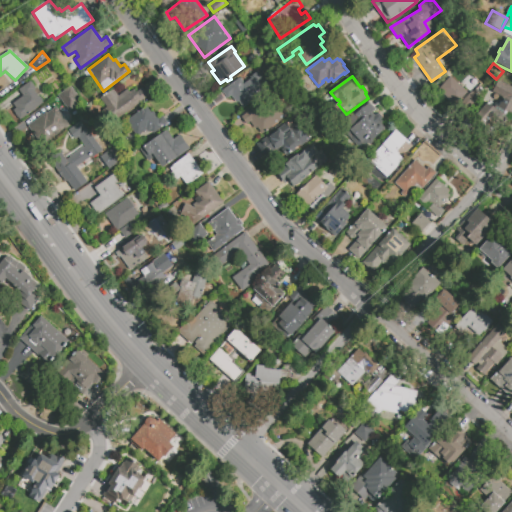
[(450,77),(467,92),(456,104),(439,89),(450,77)]
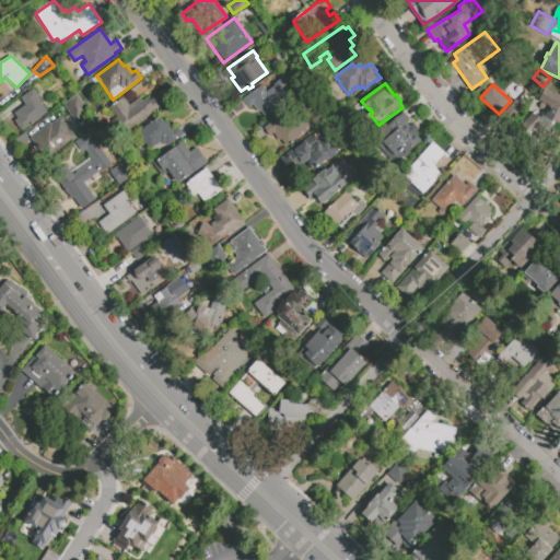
[(258,89),(258,88),(259,86),(261,85),(263,85),(264,86),(265,88),(266,89),(266,91),(266,92),(265,93),(277,109),(266,118),(260,111),(258,113),(252,105),(248,107),(242,100),(258,89)]
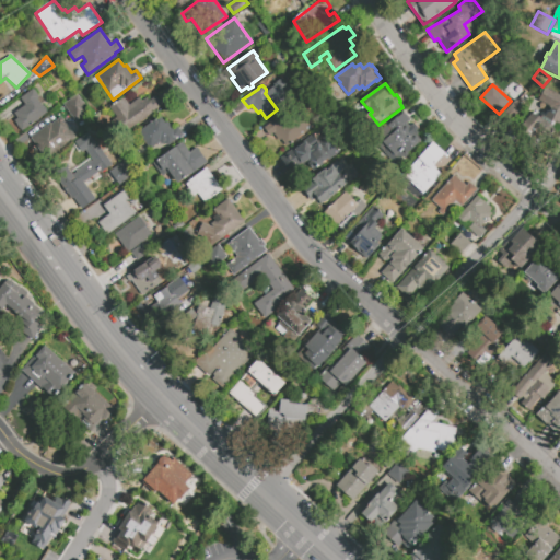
[(546,85),(559,92),(559,109),(539,100),(546,85)]
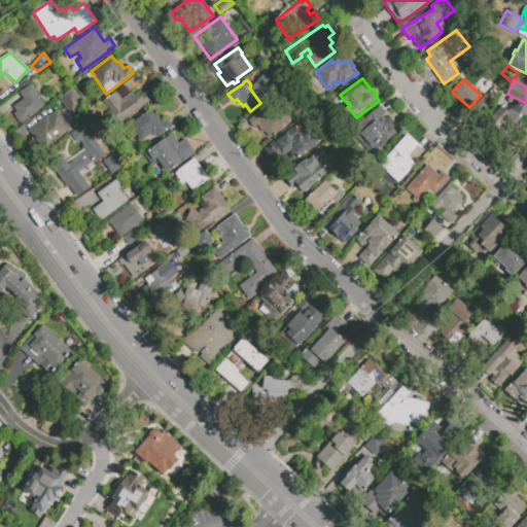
[(31,83),(37,91),(35,92),(44,106),(37,111),(37,112),(33,115),(33,114),(20,124),(13,113),(16,111),(12,106),(24,99),(19,92),(31,83)]
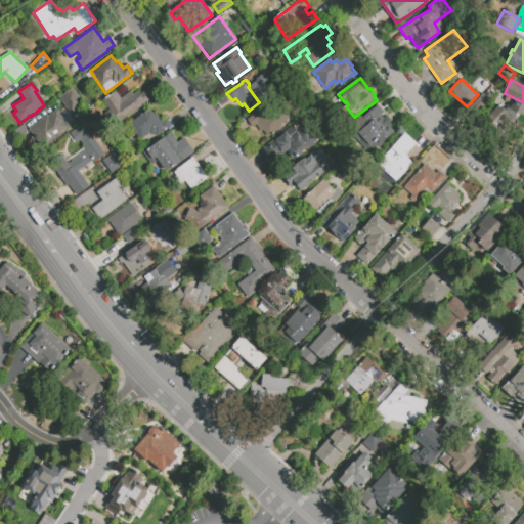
[(59,97),(71,114),(83,103),(72,88),(59,97)]
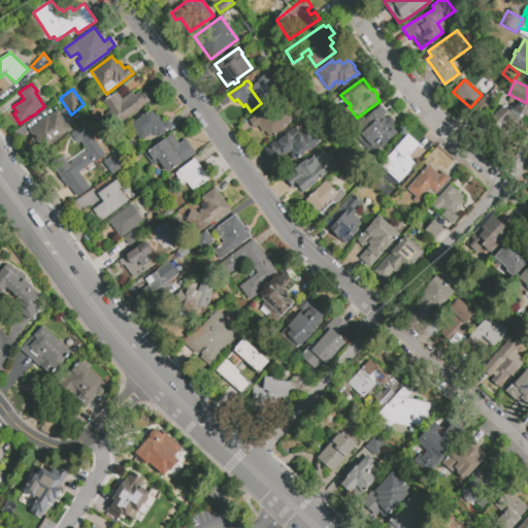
[(140,96),(146,92),(153,100),(146,104),(145,105),(143,106),(140,108),(132,116),(125,121),(122,123),(103,100),(116,92),(122,99),(130,92),(134,97),(138,93),(140,96)]
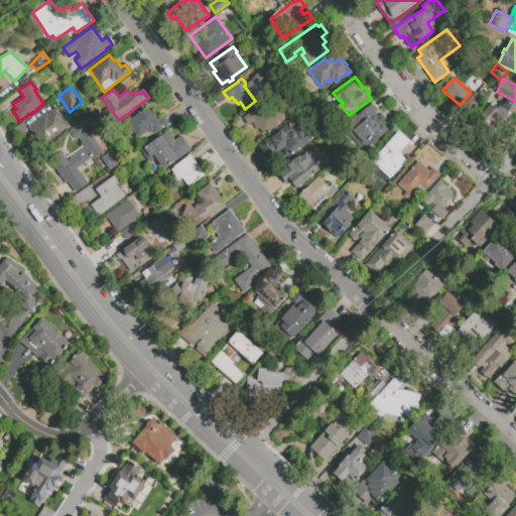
[(476,91),(483,98),(469,113),(462,107),(476,91)]
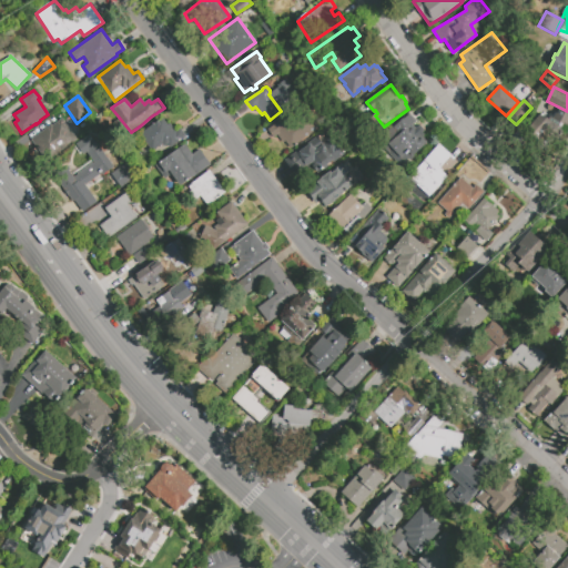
[(267,130),(301,107),(317,129),(290,148),(285,141),(283,142),(277,135),(273,138),(267,130)]
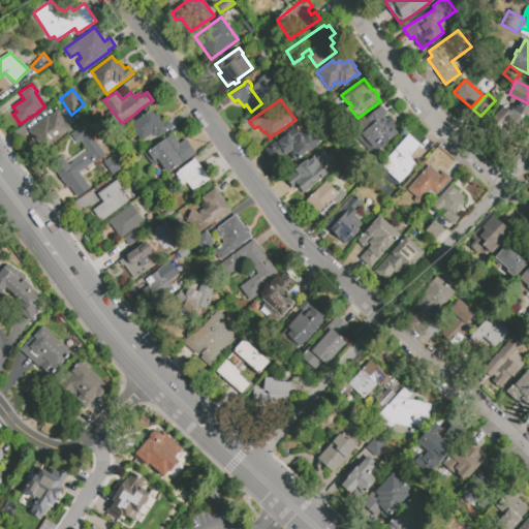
[(504,104),(510,110),(512,107),(516,109),(518,104),(522,101),(528,104),(528,116),(525,114),(522,119),(525,122),(519,131),(516,129),(507,139),(488,123),(504,104)]
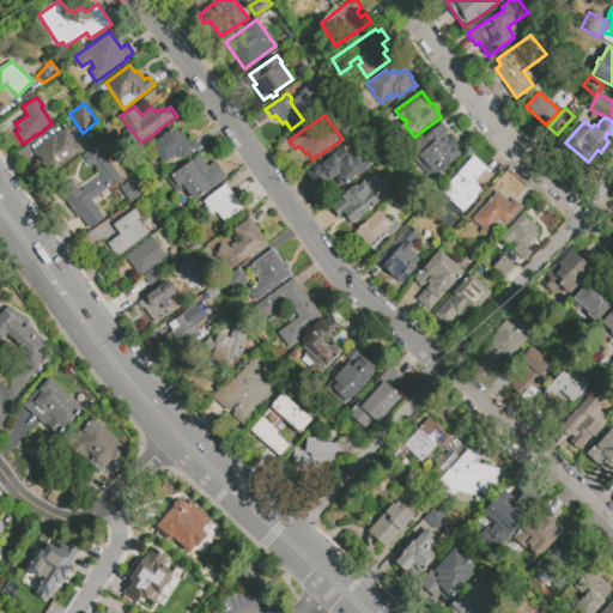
[(442,122),(424,135),(430,141),(447,128),(442,122)]
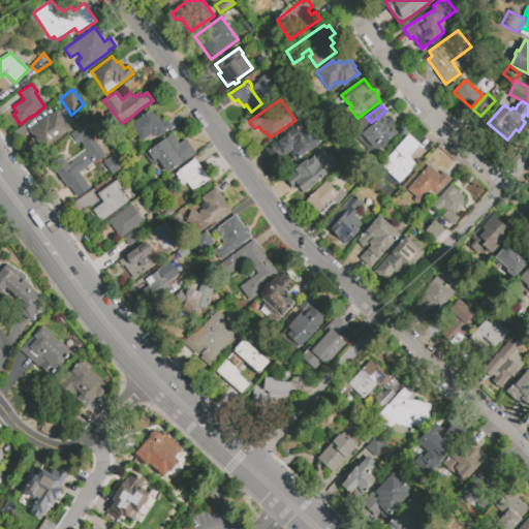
[(151,110),(156,117),(158,115),(163,122),(167,119),(174,127),(147,147),(130,125),(151,110)]
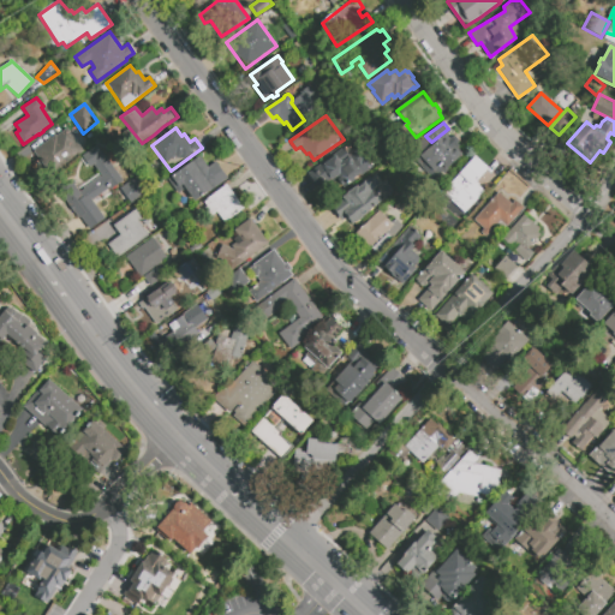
[(66,129),(83,151),(51,175),(33,151),(55,135),(57,136),(66,129)]
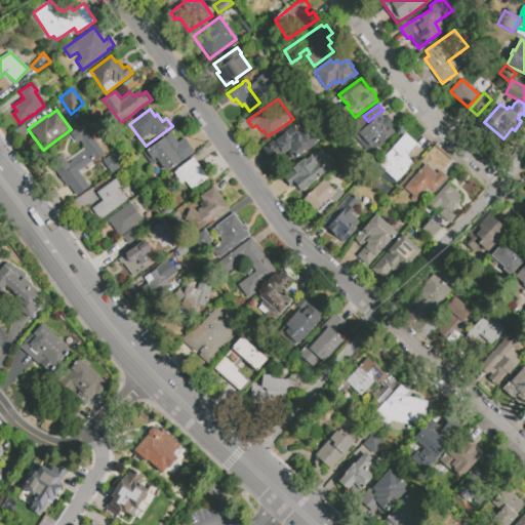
[(380,115),(395,131),(380,144),(376,139),(369,146),(358,133),(380,115)]
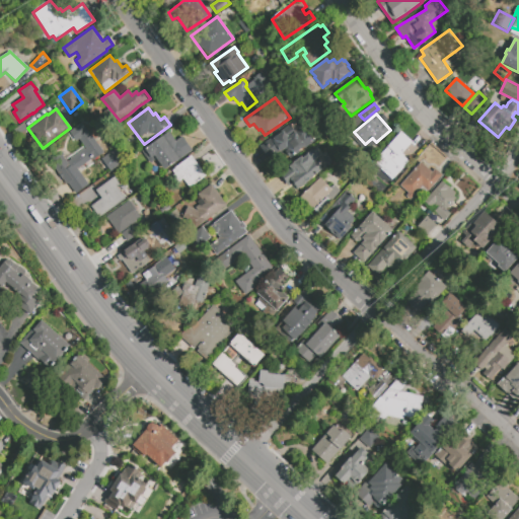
[(103,152),(93,159),(92,158),(77,168),(88,184),(74,196),(62,178),(58,172),(50,162),(62,154),(67,162),(85,149),(78,139),(76,141),(69,131),(81,123),(103,152)]
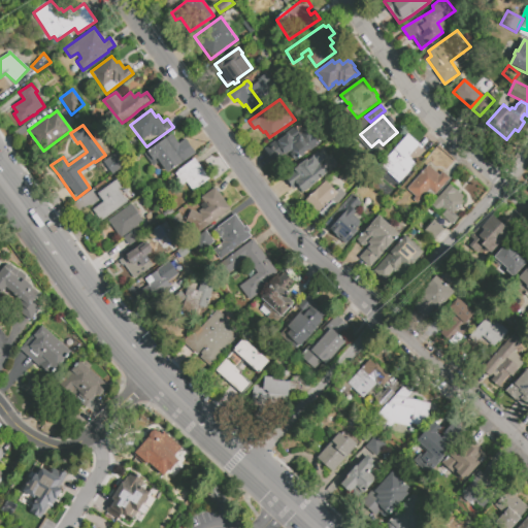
[(311,132),(312,134),(316,138),(320,143),(310,151),(309,150),(306,151),(304,153),(305,154),(295,161),(290,155),(294,152),(293,149),(285,155),(274,161),(264,149),(295,127),(299,132),(304,129),(307,126),(311,132)]
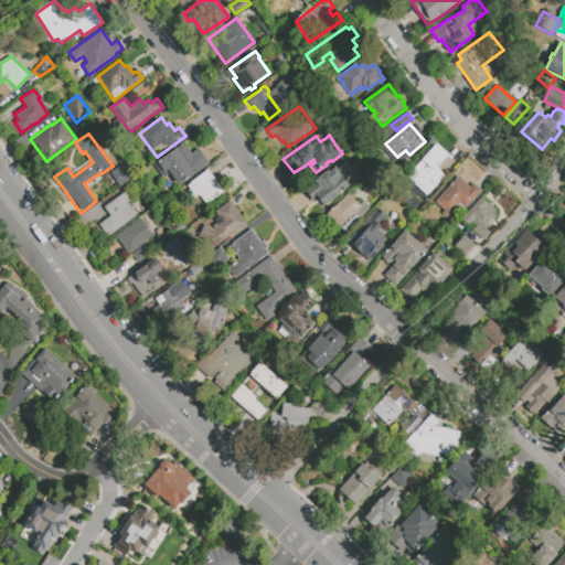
[(155,164),(183,142),(191,153),(199,148),(210,163),(179,187),(170,173),(164,178),(155,164)]
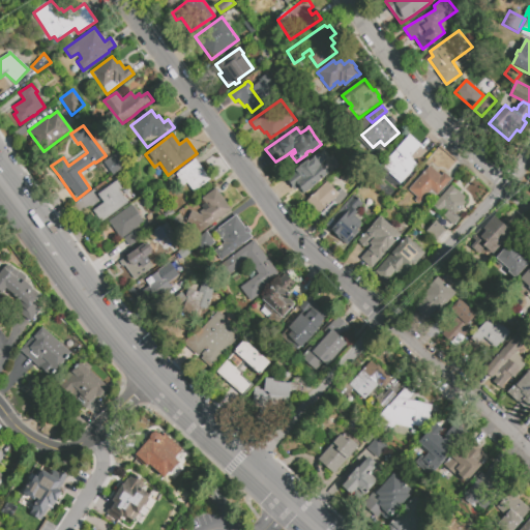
[(410,134),(421,144),(411,155),(417,163),(400,182),(382,166),(410,134)]
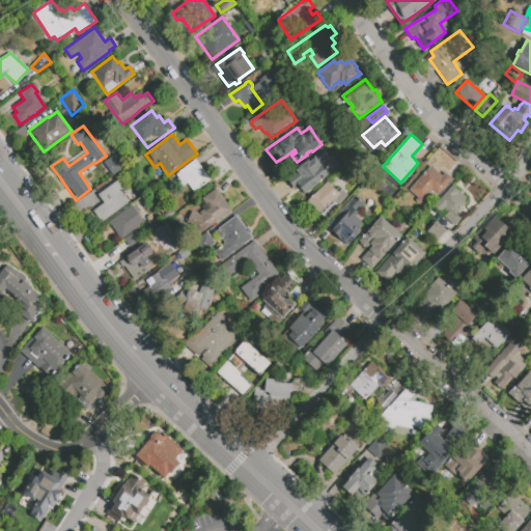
[(319,152),(326,161),(323,164),(330,172),(323,178),(324,179),(305,194),(299,187),(296,190),(285,177),(295,172),(294,170),(297,168),(299,166),(309,160),(310,162),(315,157),(315,156),(319,152)]
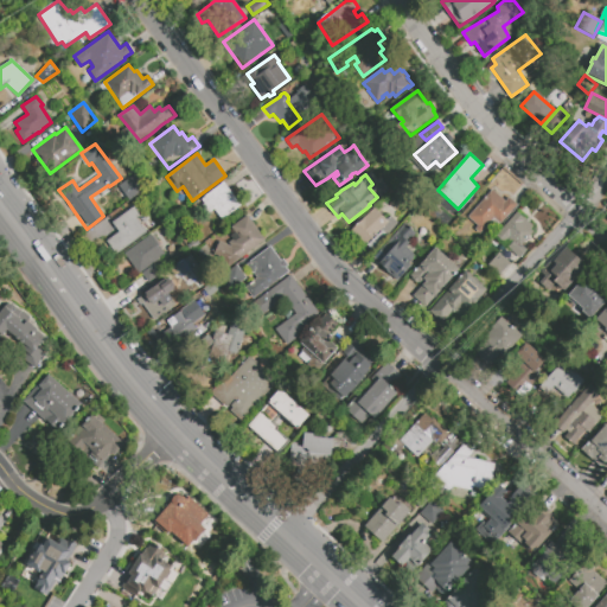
[(117,186),(133,176),(144,191),(128,200),(117,186)]
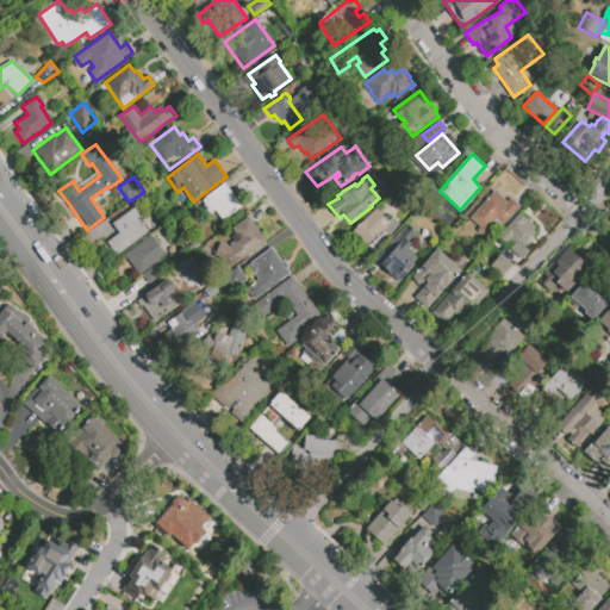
[(225,182),(242,206),(223,221),(215,211),(209,215),(203,206),(205,205),(203,200),(206,198),(205,198),(225,182)]
